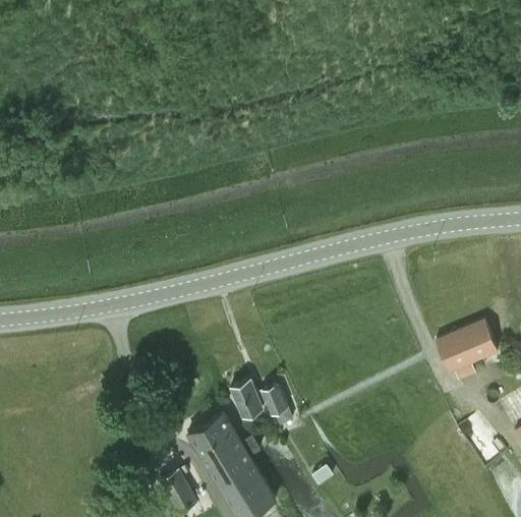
[(472,360),(497,350),(484,319),(438,338),(451,369),(455,368),(459,379),(473,374),(472,360)]
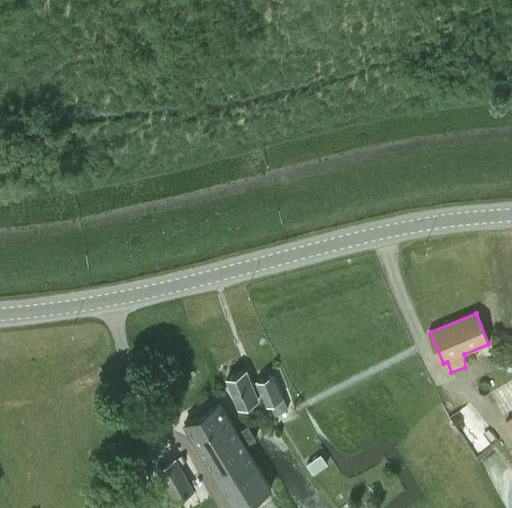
[(287,412),(282,400),(274,378),(253,386),(248,373),(228,380),(239,408),(258,400),(257,398),(264,395),(268,406),(271,405),(275,416),(287,412)]
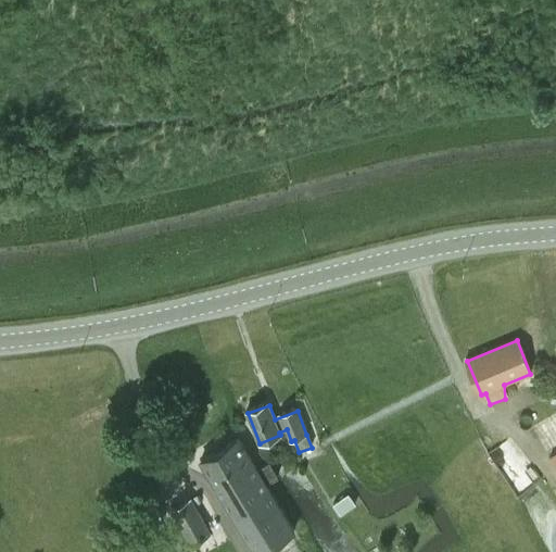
[(265,551),(295,534),(267,487),(278,480),(269,466),(258,473),(239,440),(204,462),(257,551),(265,551)]
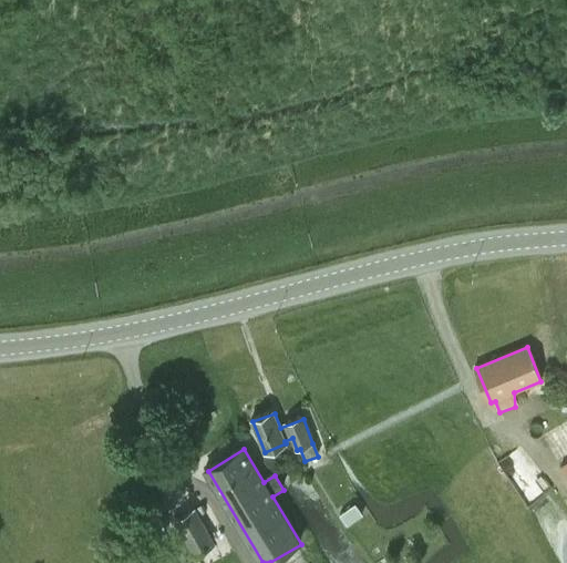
[(348,528),(363,517),(356,505),(340,517),(348,528)]
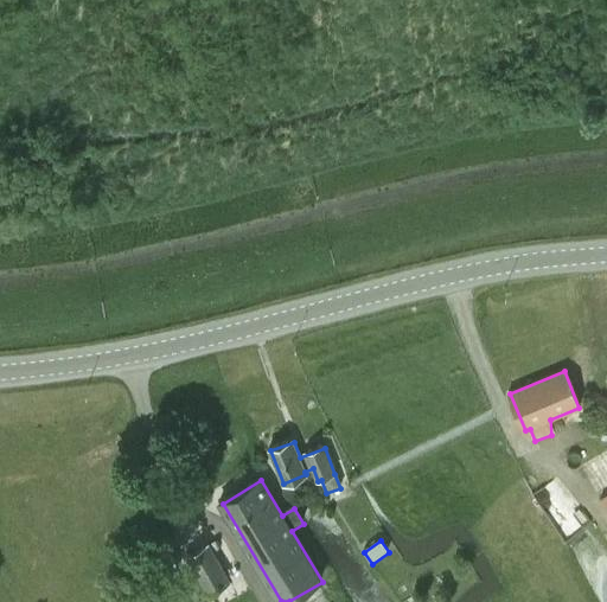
[(209,548),(190,557),(210,595),(229,584),(209,548)]
